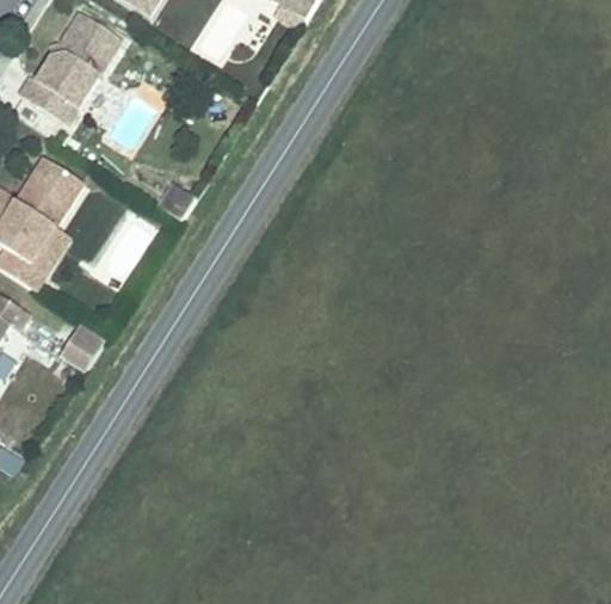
[(127,0),(152,16),(162,0),(127,0)]
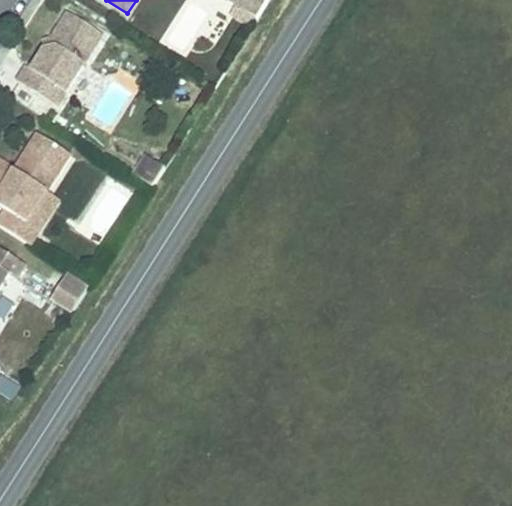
[(230,0),(229,1),(259,20),(271,0),(230,0)]
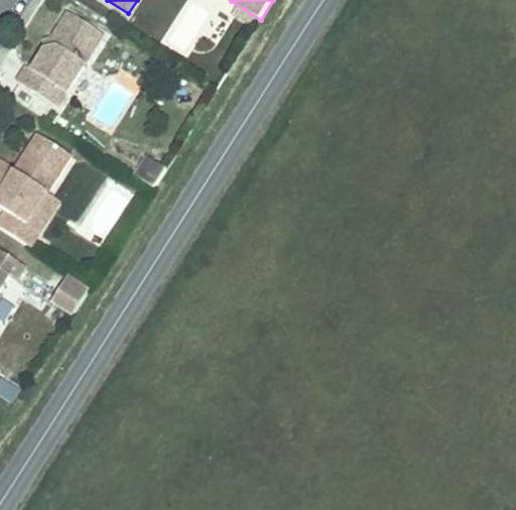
[(19,81),(58,107),(105,34),(71,12),(54,37),(56,46),(47,47),(33,70),(28,67),(19,81)]
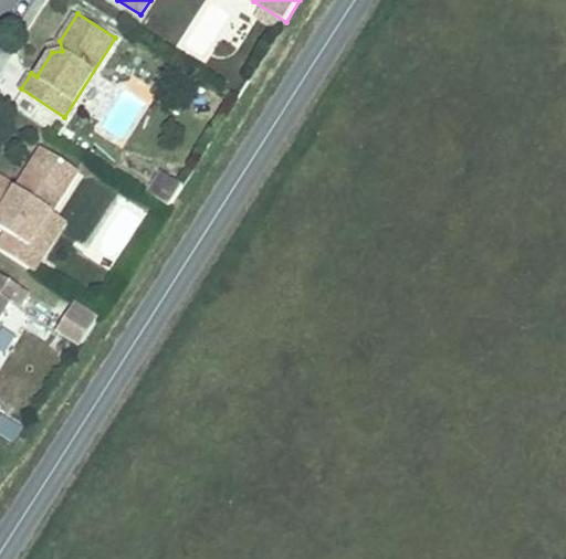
[(52,52),(62,51),(60,41),(51,43),(52,52)]
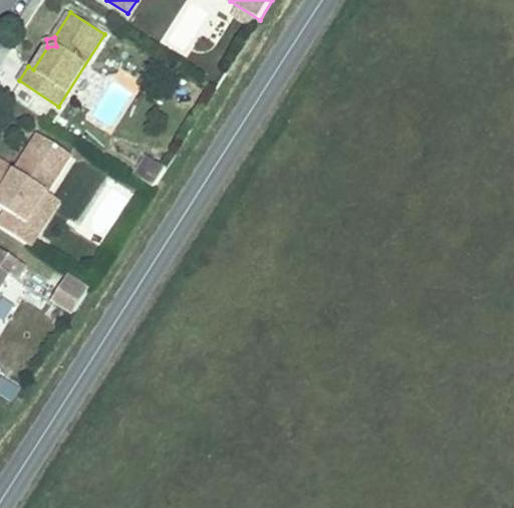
[(39,134),(16,171),(22,175),(46,138),(39,134)]
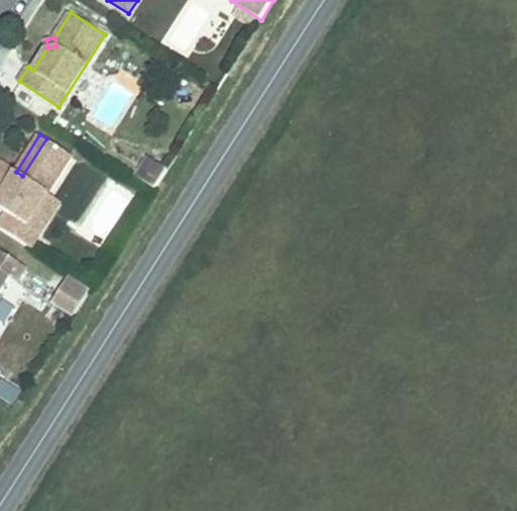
[(0,220),(0,227),(30,247),(39,234),(26,225),(47,193),(72,155),(46,138),(22,176),(16,172),(11,178),(0,171),(0,207),(6,211),(0,220)]
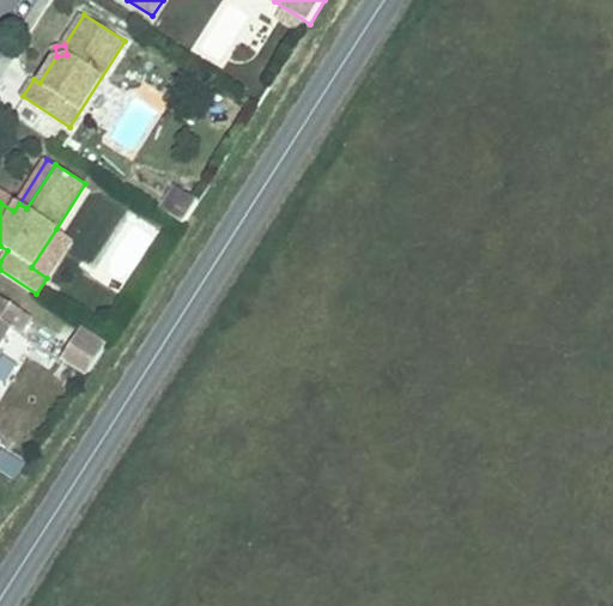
[(183,223),(199,199),(176,185),(161,208),(183,223)]
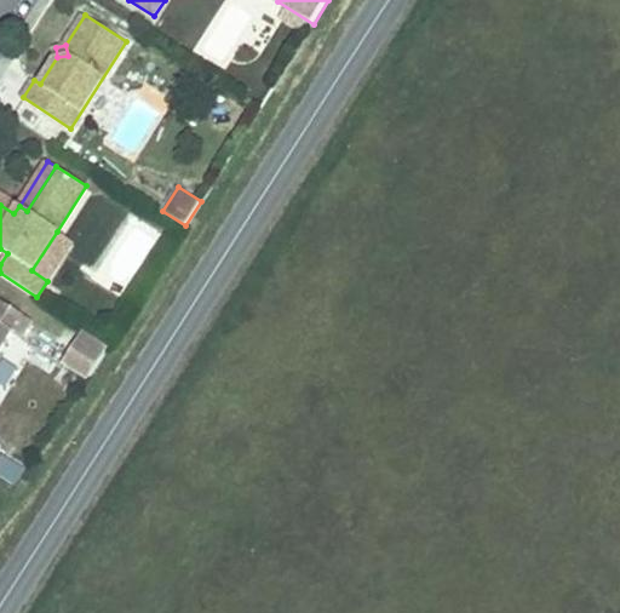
[(0,205),(13,213),(19,206),(0,193),(0,205)]
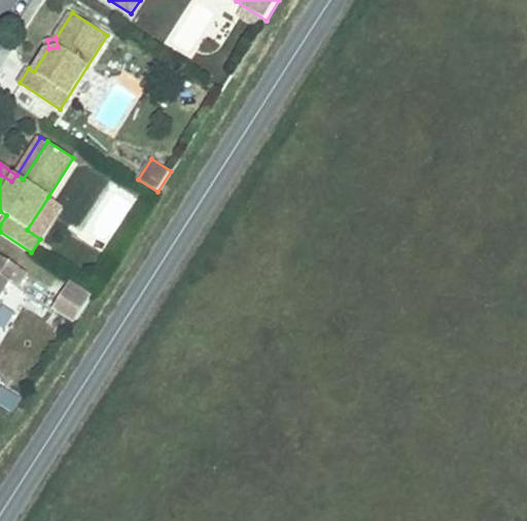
[(27,230),(40,239),(61,205),(48,197),(27,230)]
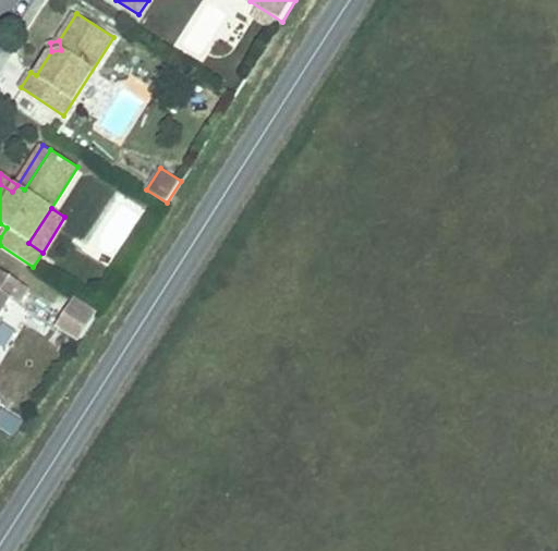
[(0,315),(12,300),(19,304),(28,286),(0,268),(0,315)]
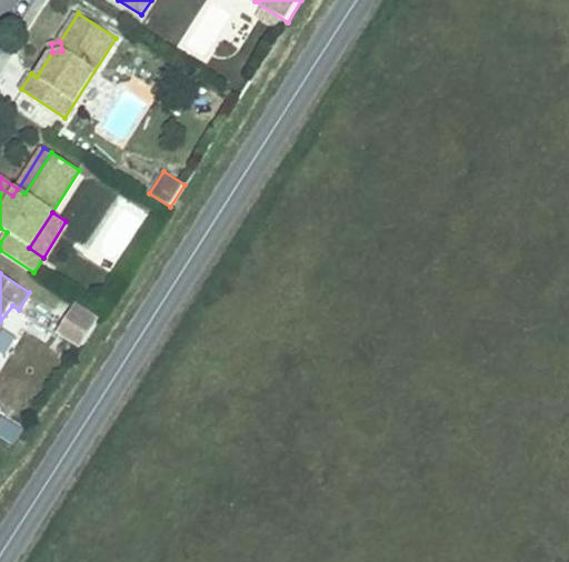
[(83,340),(100,314),(77,300),(60,324),(83,340)]
